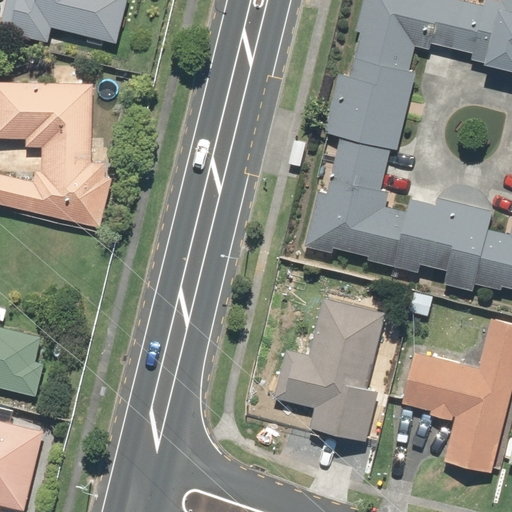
[(5,0),(0,20),(0,30),(47,43),(51,27),(115,44),(126,0),(5,0)]
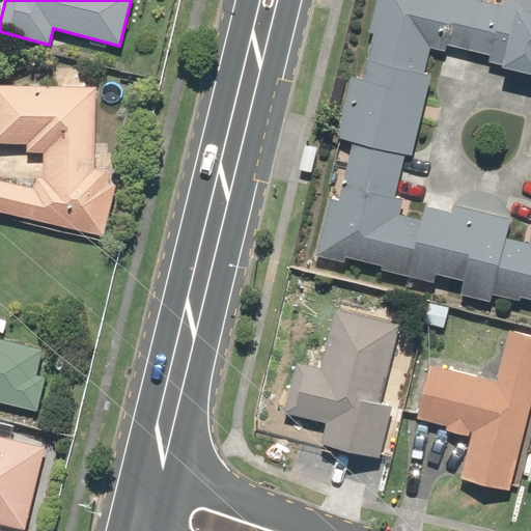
[(530,234),(508,230),(512,214),(456,200),(455,203),(429,197),(425,213),(403,207),(407,193),(397,191),(408,148),(413,149),(434,67),(426,65),(431,40),(450,46),(451,42),(507,55),(506,60),(530,65),(530,0),(378,0),(371,25),(378,26),(367,71),(356,68),(340,131),(354,134),(339,193),(333,192),(319,249),(347,256),(350,250),(385,259),(384,263),(439,277),(441,269),(466,275),(463,287),(494,296),(496,287),(526,295),(526,291),(530,292),(530,234)]
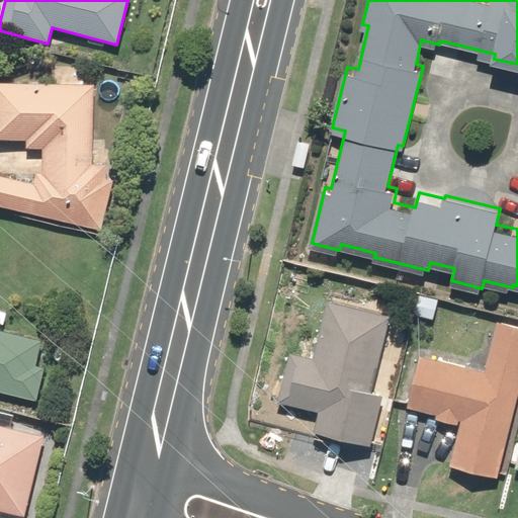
[(91,84),(0,83),(0,141),(24,141),(24,150),(40,150),(40,173),(34,172),(32,183),(0,176),(0,206),(102,231),(113,180),(105,178),(105,164),(91,164),(91,84)]
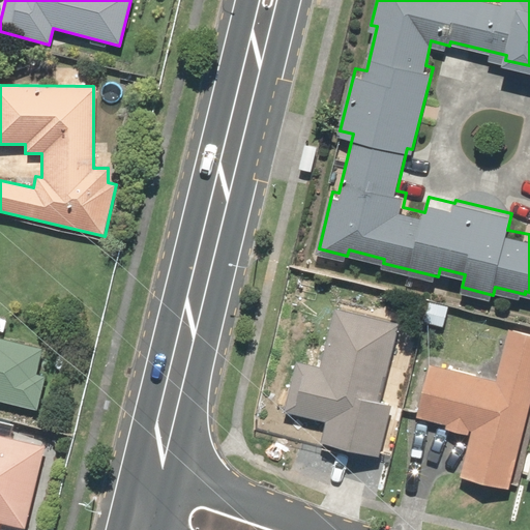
[(405,326),(332,305),(316,366),(295,361),(281,411),(323,422),(317,445),(377,462),(392,410),(382,407),(405,326)]
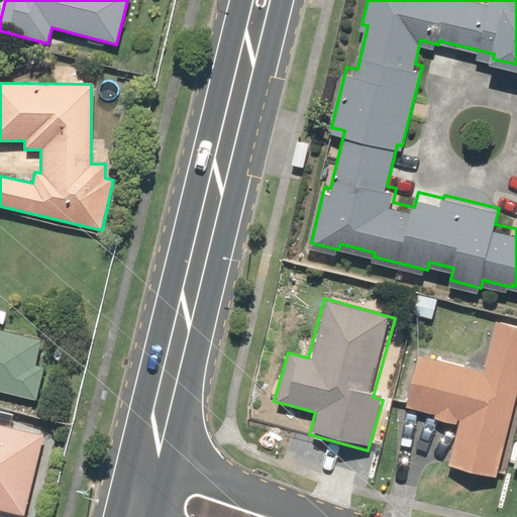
[(402,408),(435,416),(434,421),(460,427),(450,468),(498,480),(516,398),(516,328),(495,323),(483,373),(414,355),(402,408)]
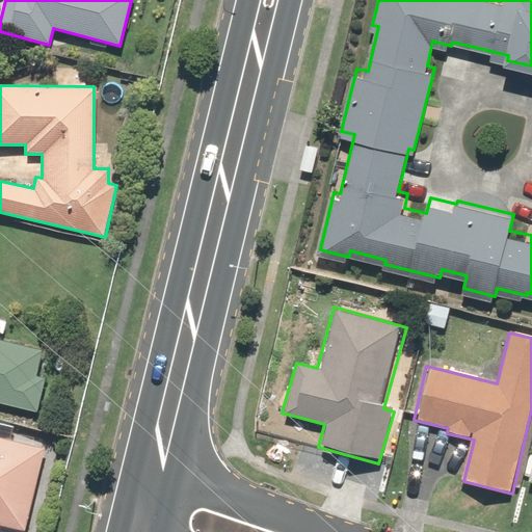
[(0,403),(35,413),(44,378),(35,376),(41,350),(0,340),(0,403)]
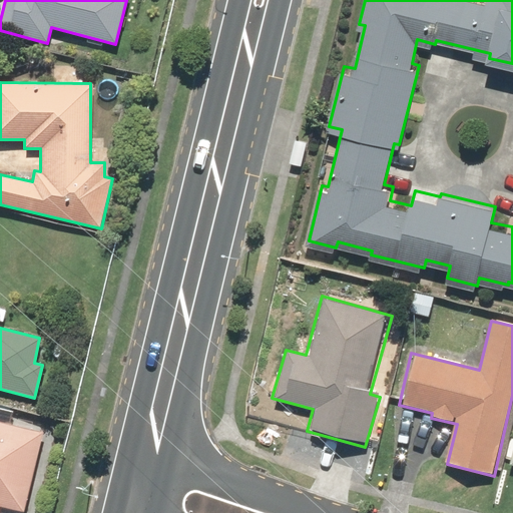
[(42,432),(0,422),(0,506),(23,512),(42,432)]
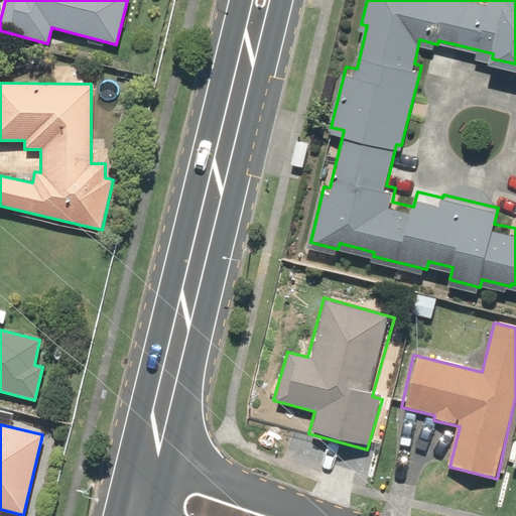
All buildings are outlined.
